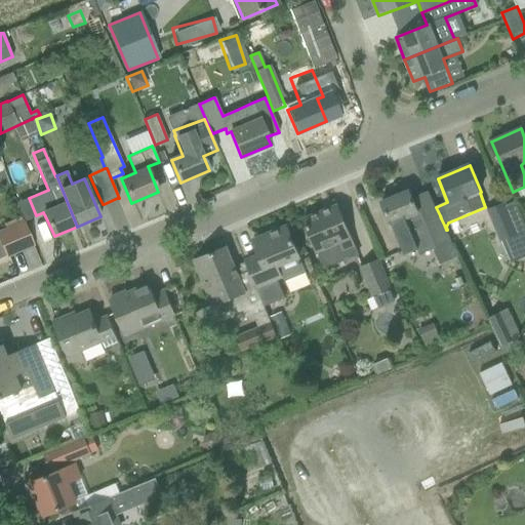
[(397,237),(405,255),(419,249),(406,217),(417,213),(408,191),(381,202),(397,237)]
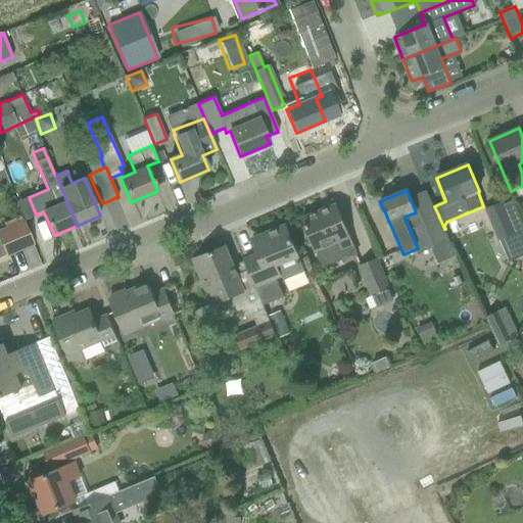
[(503,203),(487,209),(500,239),(504,237),(506,240),(514,260),(522,256),(522,226),(512,201),(506,203),(503,205),(503,203)]
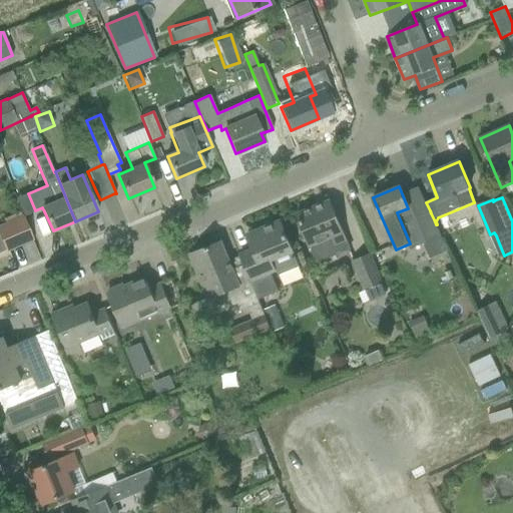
[(311,247),(317,264),(351,249),(349,243),(330,200),(297,214),(305,232),(311,247)]
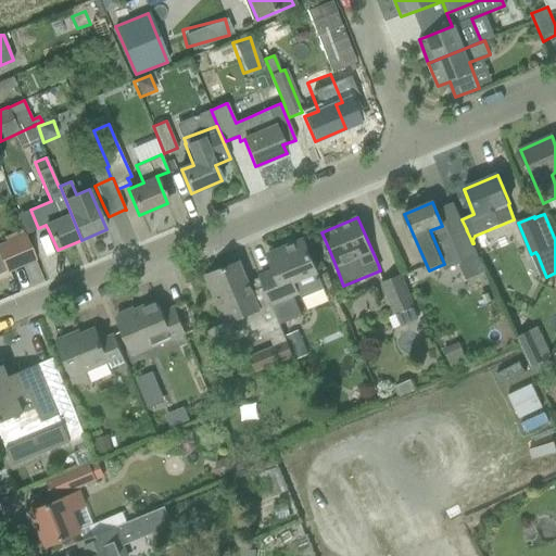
[(465,228),(446,237),(458,264),(477,256),(465,228)]
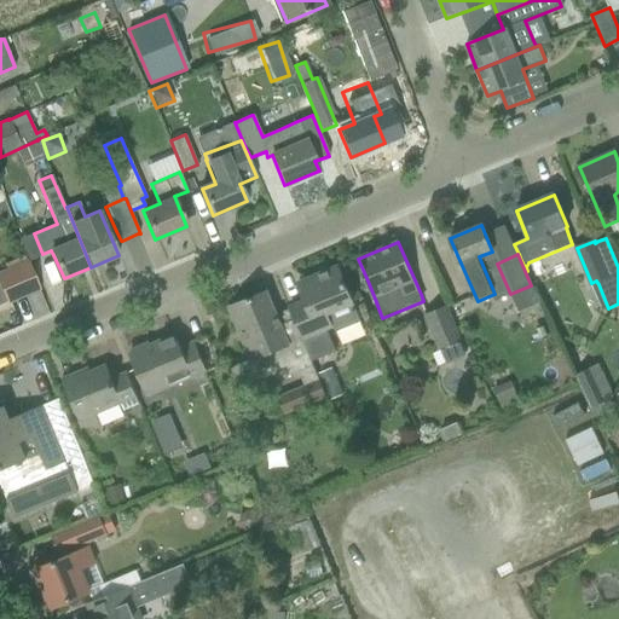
[(0,272),(0,284),(7,302),(39,289),(27,261),(0,272)]
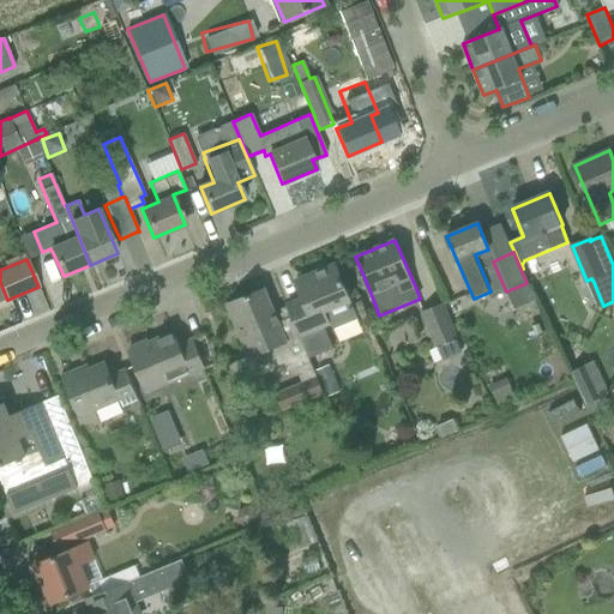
[(287,306),(309,360),(333,349),(324,327),(329,325),(324,312),(326,311),(335,330),(357,319),(350,301),(344,287),(336,265),(296,281),(302,299),(288,305),(288,306),(287,306)]
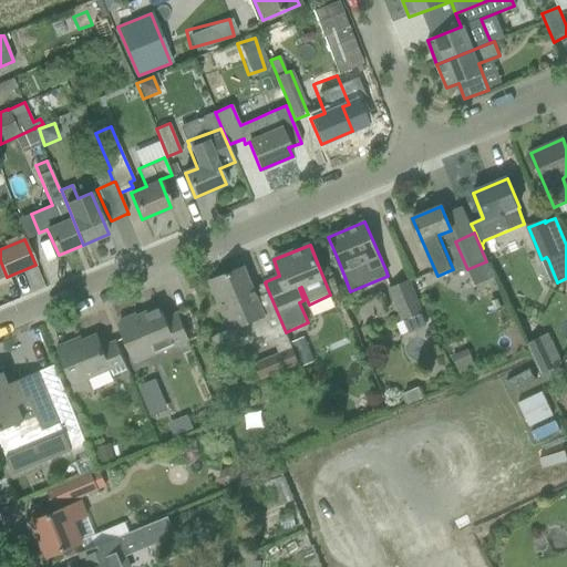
[(255,363),(261,381),(299,366),(286,332),(265,282),(257,287),(260,297),(258,298),(245,267),(209,281),(230,330),(223,333),(228,344),(235,341),(245,346),(253,342),(260,347),(269,342),(276,347),(279,354),(255,363)]
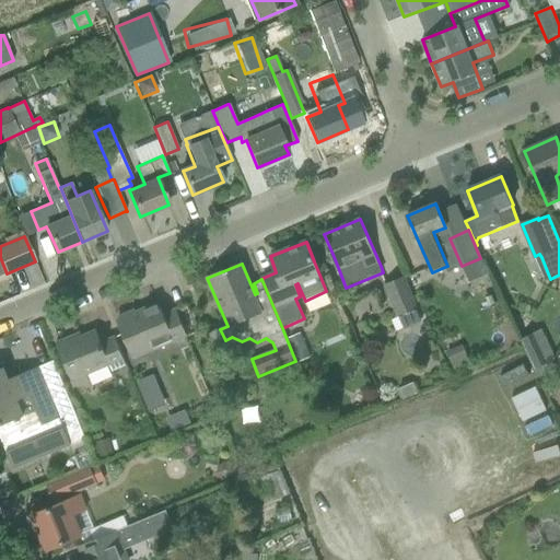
[(403,280),(386,287),(399,317),(401,316),(416,310),(403,280)]
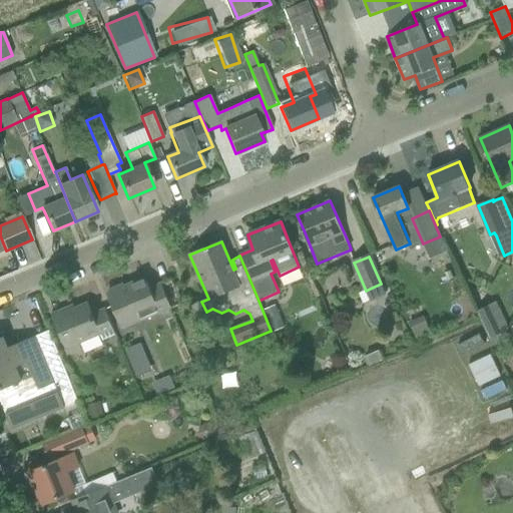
[(115,312),(122,329),(170,309),(168,302),(160,284),(149,289),(144,278),(124,287),(123,285),(109,291),(110,292),(108,293),(115,312)]
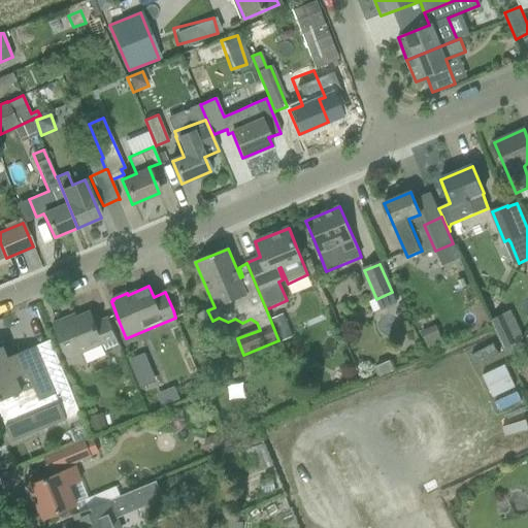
[(61,342),(68,362),(83,357),(81,354),(102,344),(105,352),(120,345),(108,318),(96,323),(91,311),(68,321),(67,318),(53,324),(61,342)]
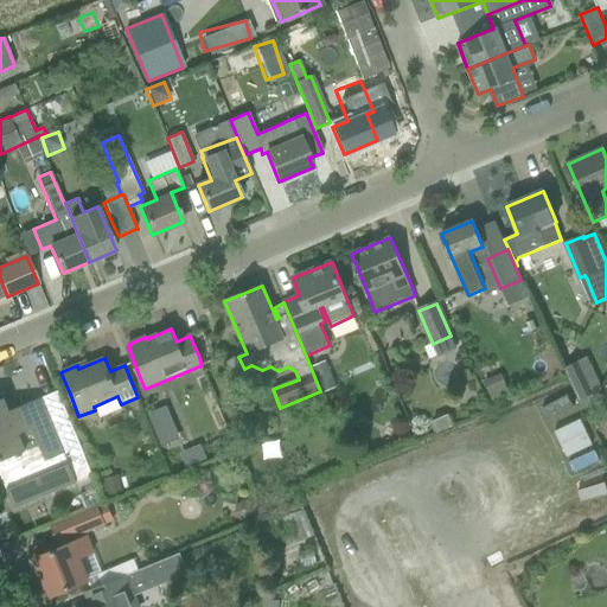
[(568,366),(564,369),(568,375),(570,381),(581,400),(583,398),(602,389),(586,358),(568,366)]
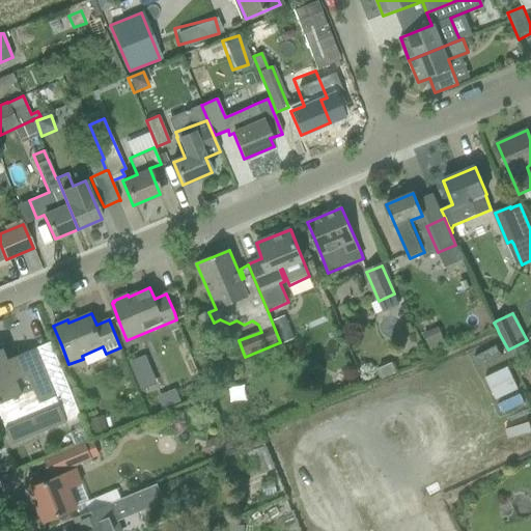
[(439,328),(423,333),(430,350),(445,344),(439,328)]
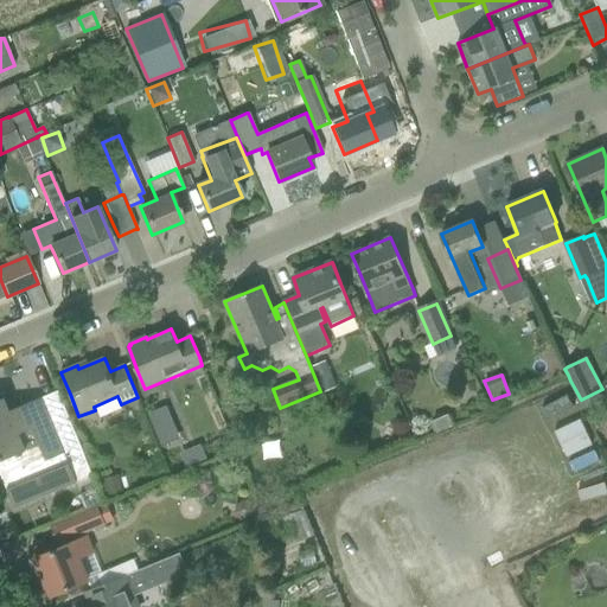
[(321,378),(318,379),(324,393),(337,387),(333,377),(327,376),(323,377),(321,378)]
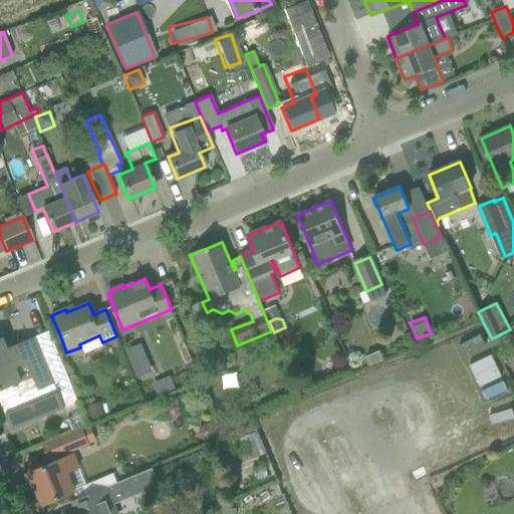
[(0,406),(2,406),(13,431),(66,409),(65,408),(78,403),(49,331),(34,337),(36,342),(24,347),(22,342),(8,348),(3,337),(0,338),(0,406)]
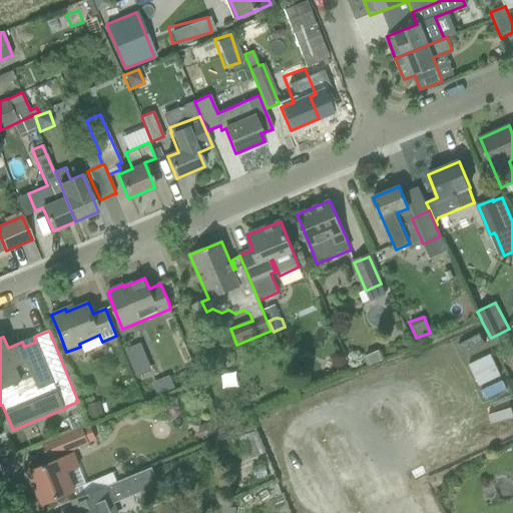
[(135,376),(150,370),(139,343),(123,350),(135,376)]
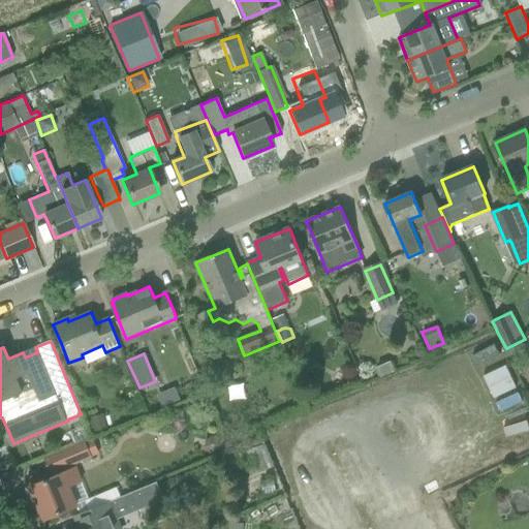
[(391,362),(376,367),(380,377),(395,371),(391,362)]
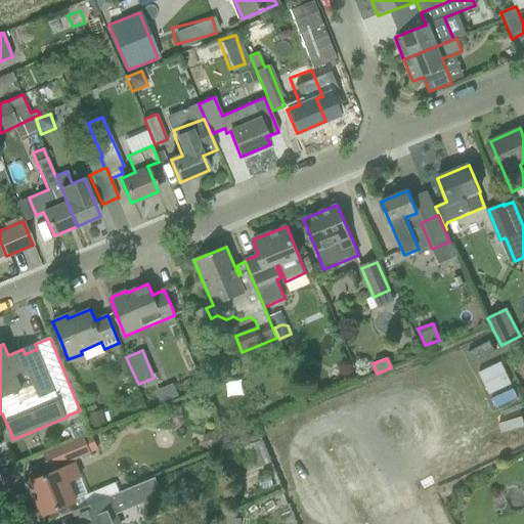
[(165,387),(160,389),(166,401),(178,396),(173,384),(167,386),(166,387),(165,387)]
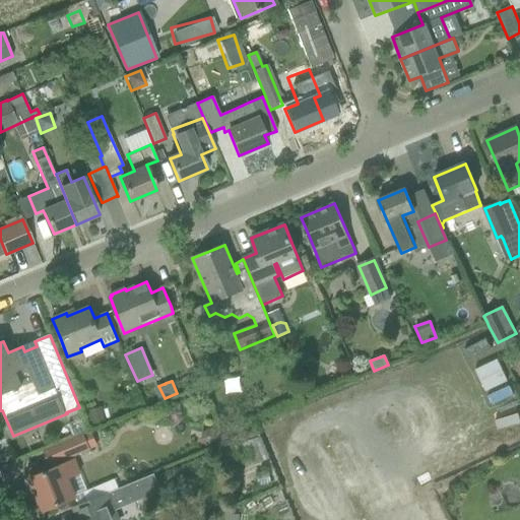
[(88,411),(92,428),(107,425),(103,408),(88,411)]
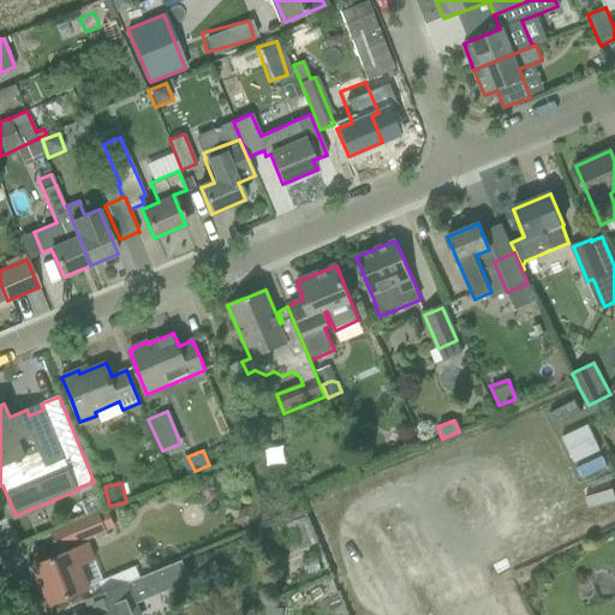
[(239,512),(238,520),(242,526),(249,527),(256,524),(257,517),(254,509),(246,508),(239,512)]
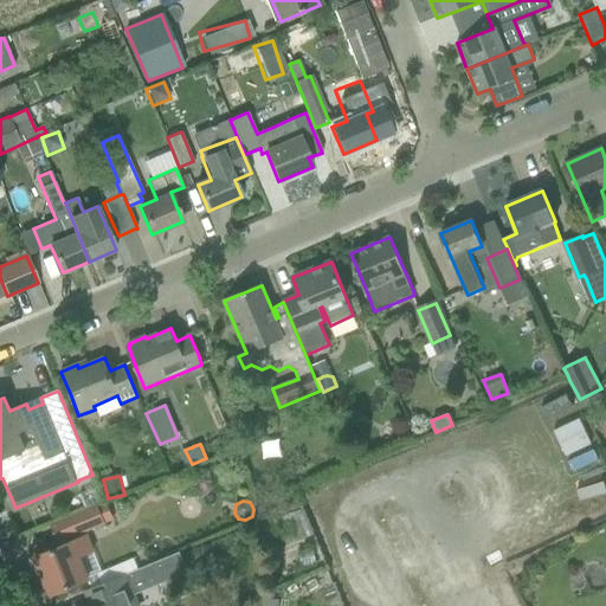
[(52,526),(58,541),(114,517),(107,502),(52,526)]
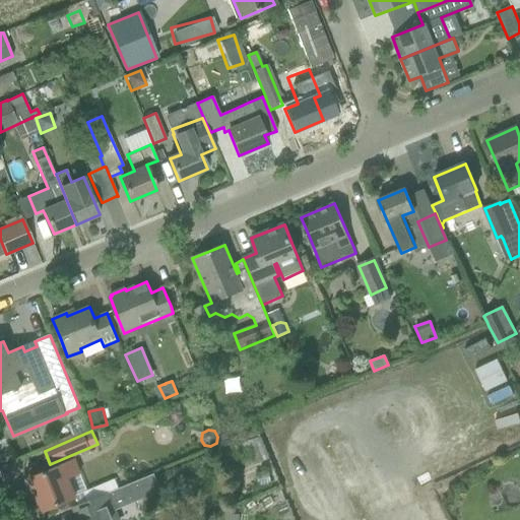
[(237,446),(246,468),(263,461),(255,439),(237,446)]
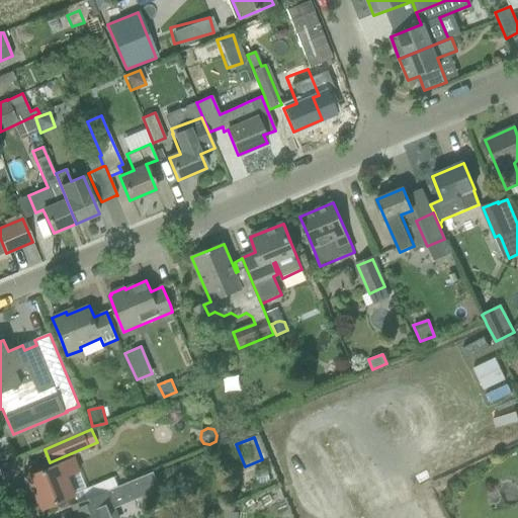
[(30,477),(44,509),(75,496),(66,476),(78,470),(74,458),(30,477)]
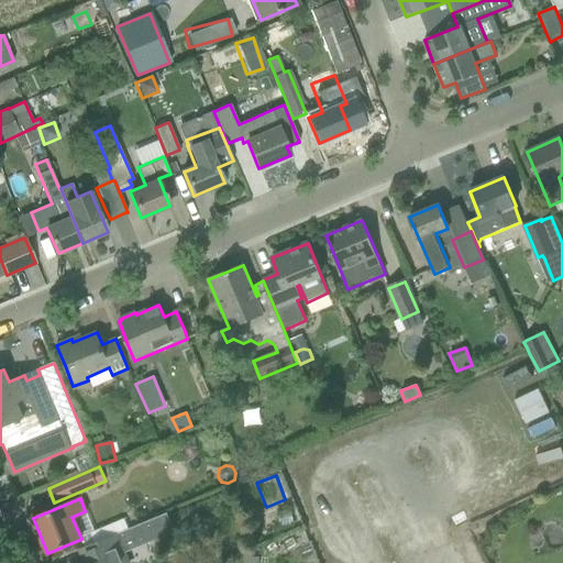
[(146,522),(154,541),(173,533),(166,515),(146,522)]
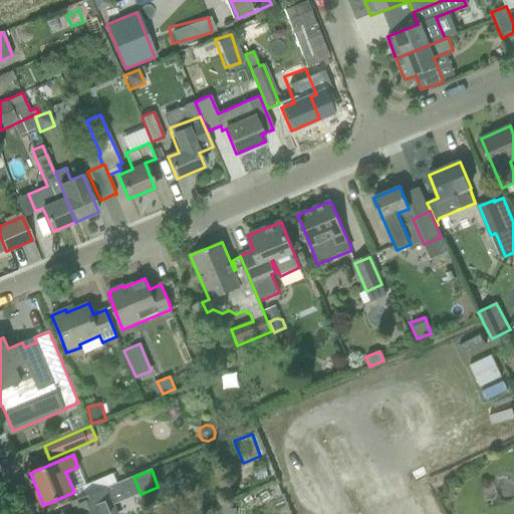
[(118,513),(115,505),(108,487),(92,494),(73,502),(74,503),(79,500),(85,513),(118,513)]
